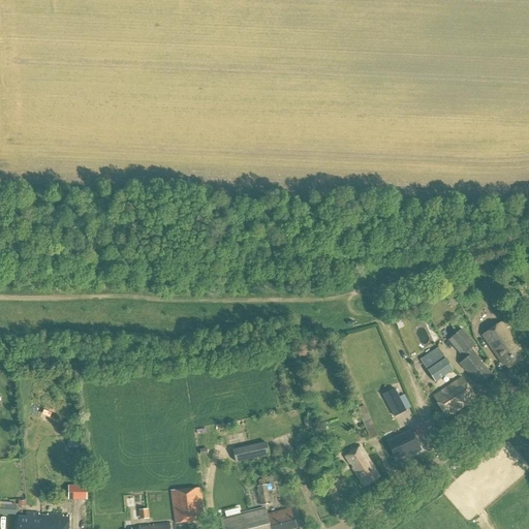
[(458,303),(452,292),(445,296),(452,307),(458,303)]
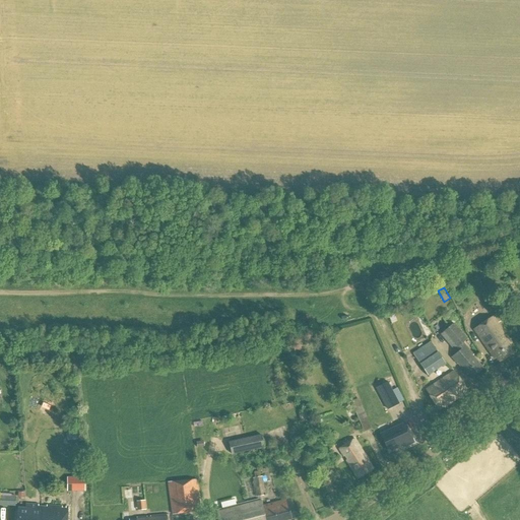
[(501,363),(515,353),(508,343),(511,342),(499,324),(502,323),(497,316),(475,330),(495,361),(498,358),(501,363)]
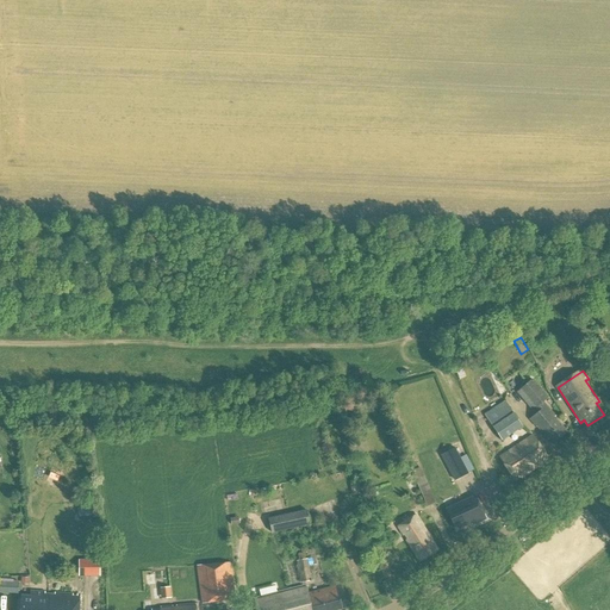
[(535,414),(536,416),(531,421),(537,429),(540,427),(543,433),(542,434),(549,441),(551,440),(554,444),(567,434),(555,417),(543,403),(548,398),(531,380),(516,393),(535,414)]
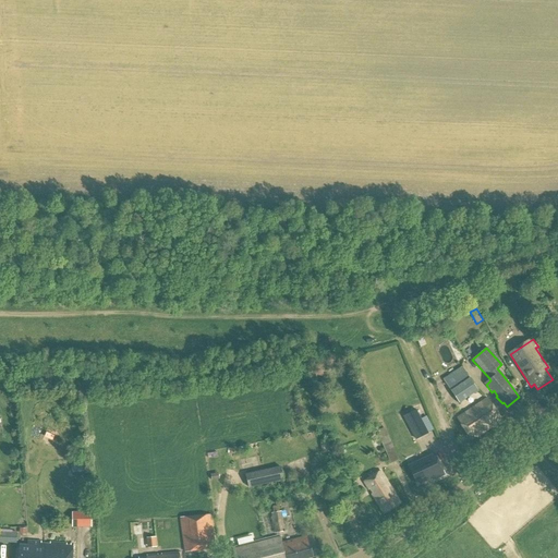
[(469,378),(462,367),(444,379),(450,390),(450,391),(453,397),(455,397),(459,403),(477,391),(469,378)]
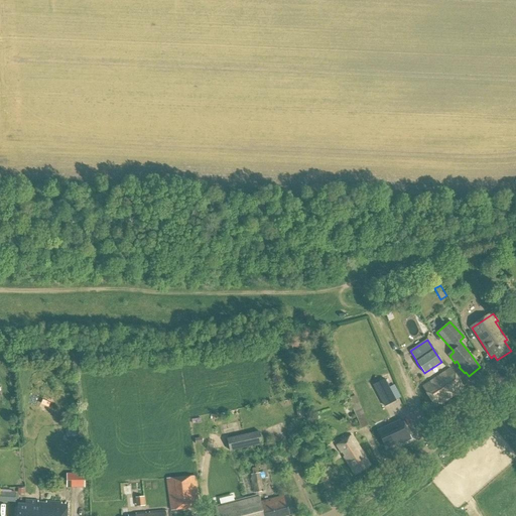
[(442,403),(465,388),(452,369),(424,387),(434,404),(440,400),(442,403)]
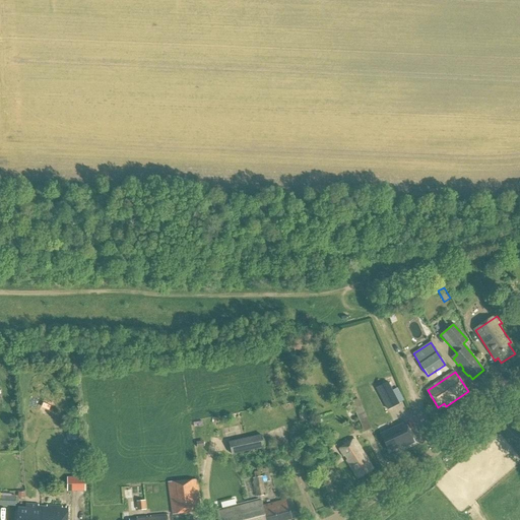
[(387,382),(376,388),(387,410),(399,404),(387,382)]
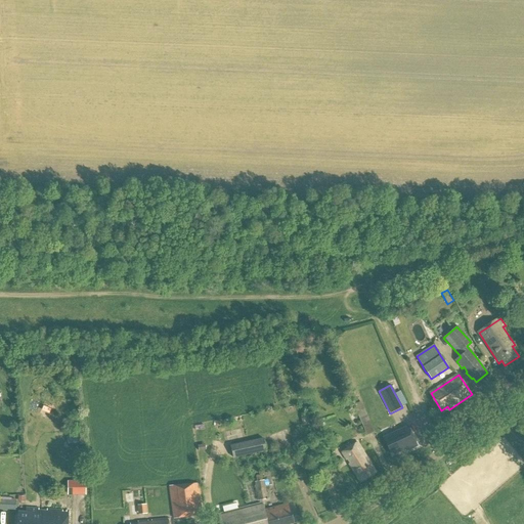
[(372,412),(379,408),(370,388),(362,391),(372,412)]
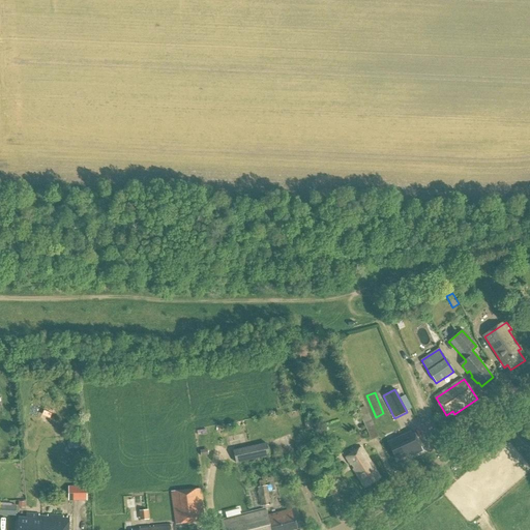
[(414,455),(422,451),(413,431),(388,442),(396,462),(414,453),(414,455)]
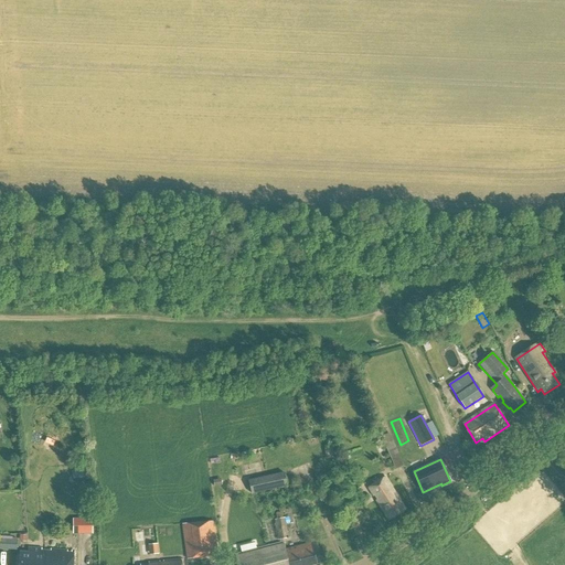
[(267,476),(270,491),(287,488),(284,472),(267,476)]
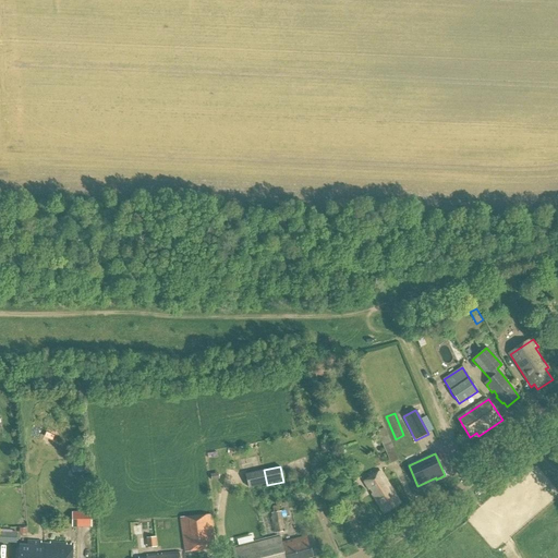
[(267,485),(264,470),(245,474),(249,489),(267,485)]
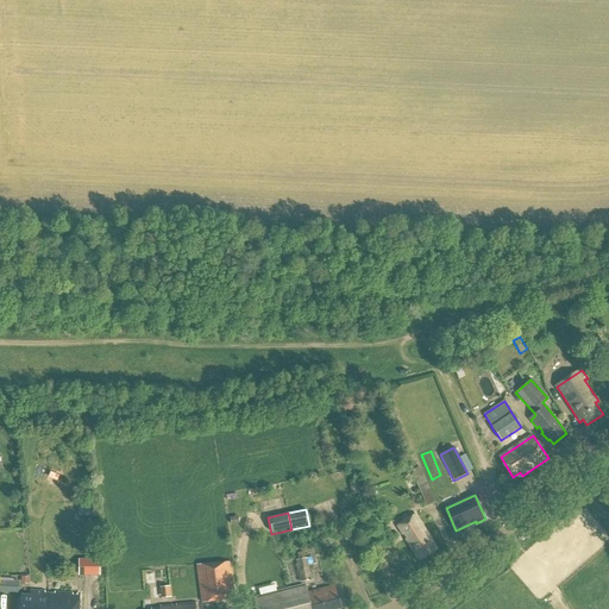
[(416,558),(420,556),(422,559),(437,550),(414,514),(408,519),(407,516),(402,520),(403,521),(396,526),(402,535),(405,534),(407,538),(406,539),(416,558)]
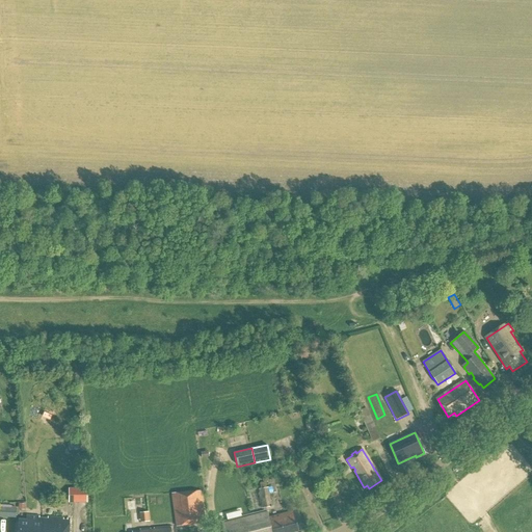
[(268,488),(259,490),(262,508),(271,506),(268,488)]
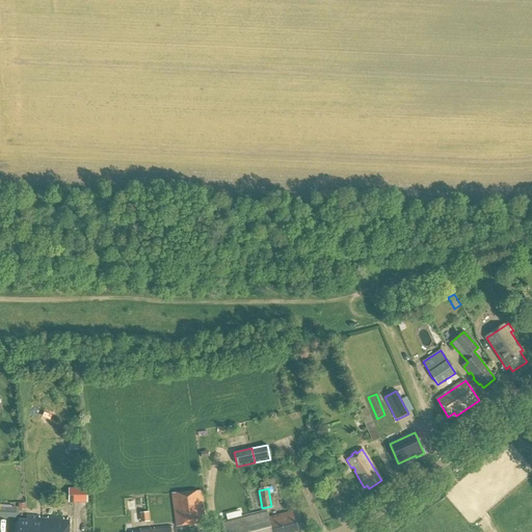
[(70,501),(87,501),(86,489),(82,490),(69,490),(70,501)]
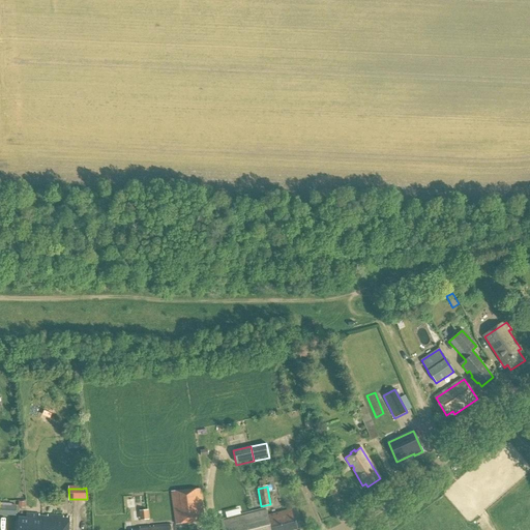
[(171,492),(175,525),(205,521),(200,488),(171,492)]
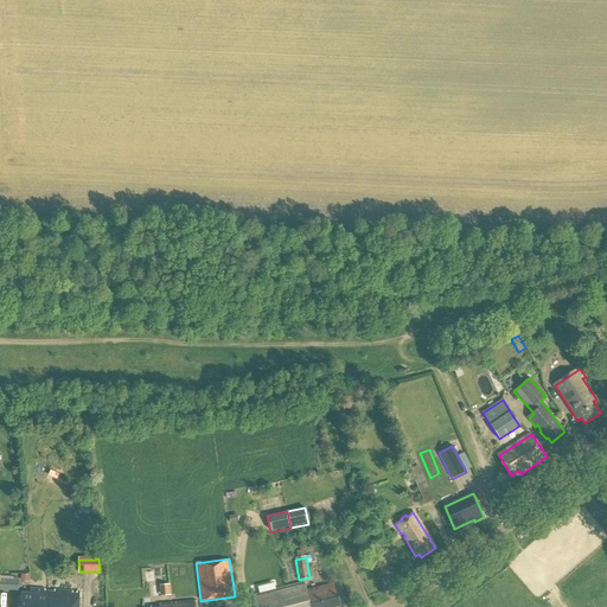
[(0,589),(10,592),(10,580),(0,579),(0,589)]
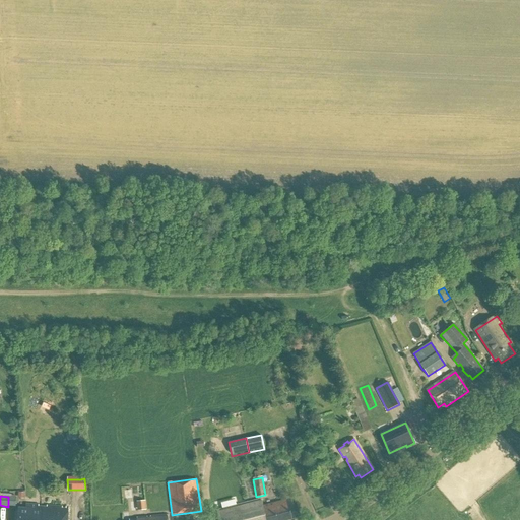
[(252,501),(256,519),(286,519),(293,519),(287,500),(263,506),(261,499),(252,501)]
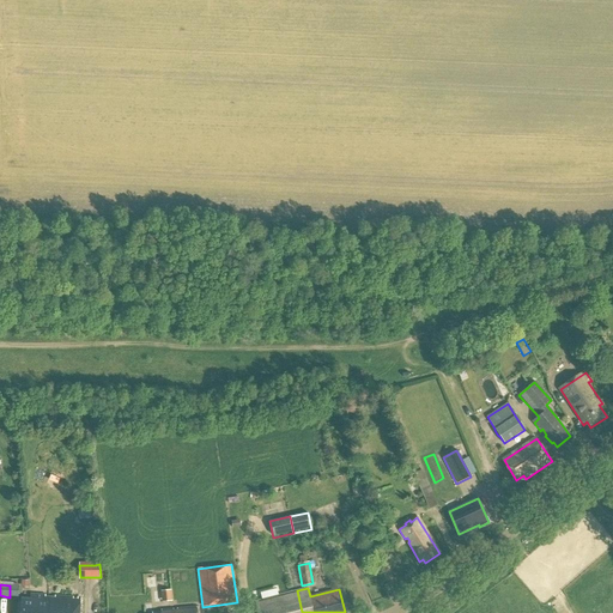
[(161,592),(162,602),(173,601),(171,590),(161,592)]
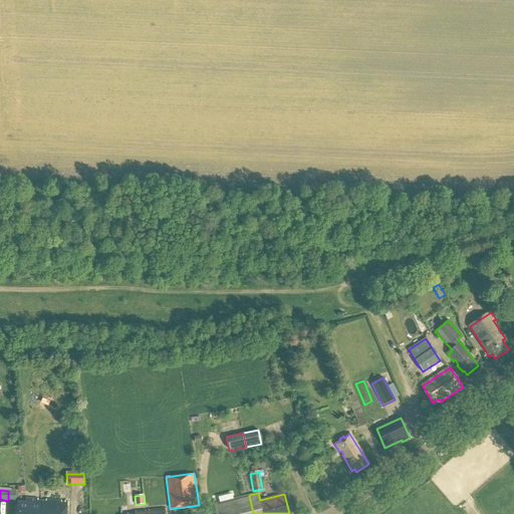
[(217,513),(253,513),(249,495),(215,504),(217,513)]
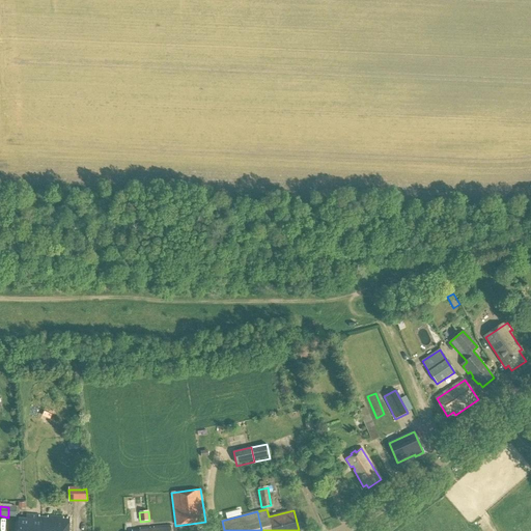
[(71,530),(72,518),(60,516),(28,515),(28,519),(21,519),(20,530),(71,530)]
